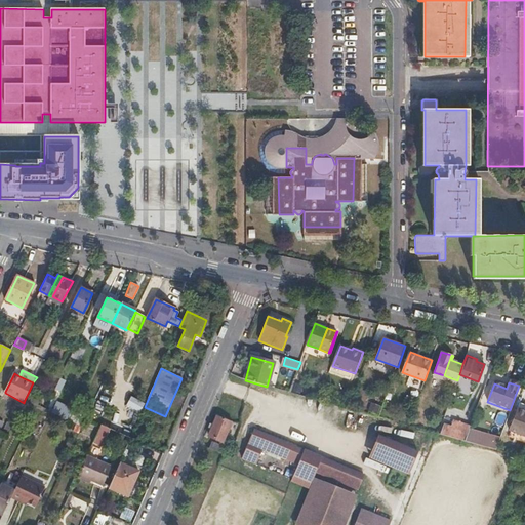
[(28,394),(25,400),(33,403),(36,397),(28,394)]
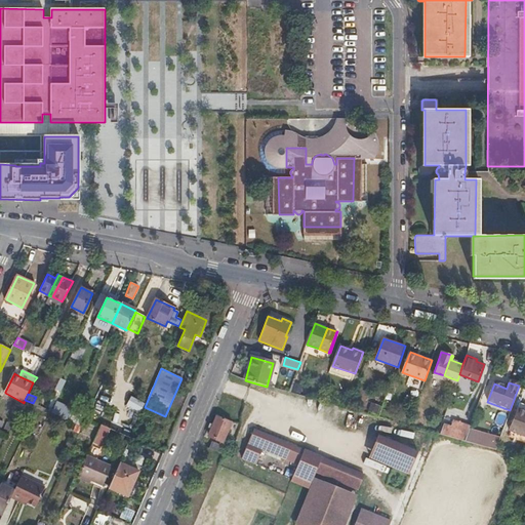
[(376,413),(379,405),(370,402),(367,410),(376,413)]
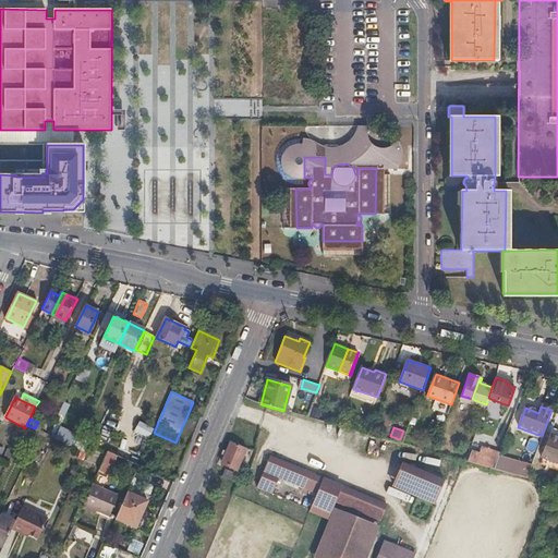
[(61,428),(56,439),(72,447),(76,435),(61,428)]
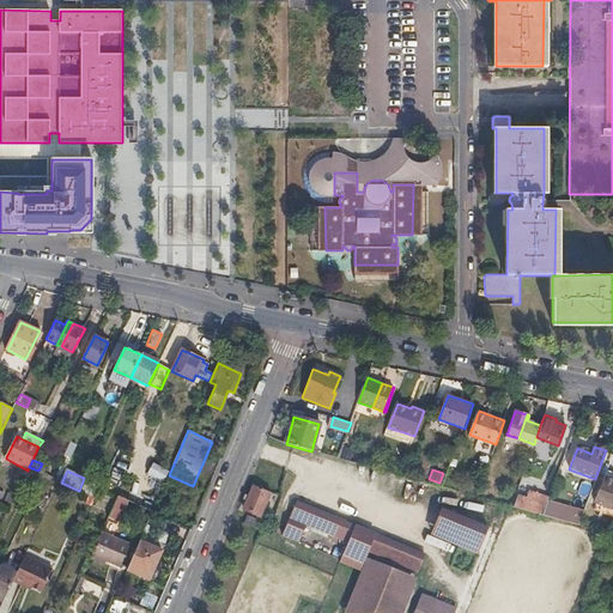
[(595,503),(601,505),(611,479),(605,478),(595,503)]
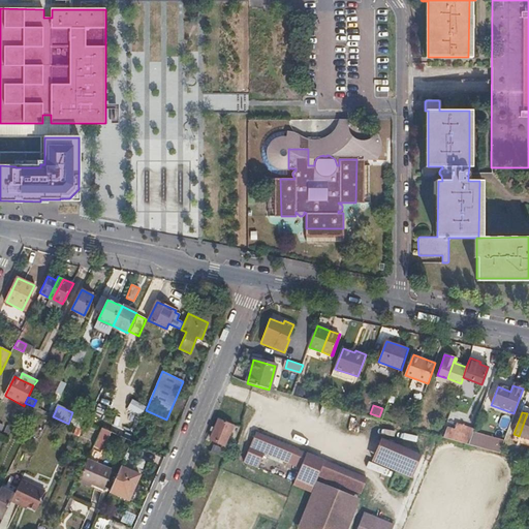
[(519,436),(528,439),(528,414),(527,413),(519,436)]
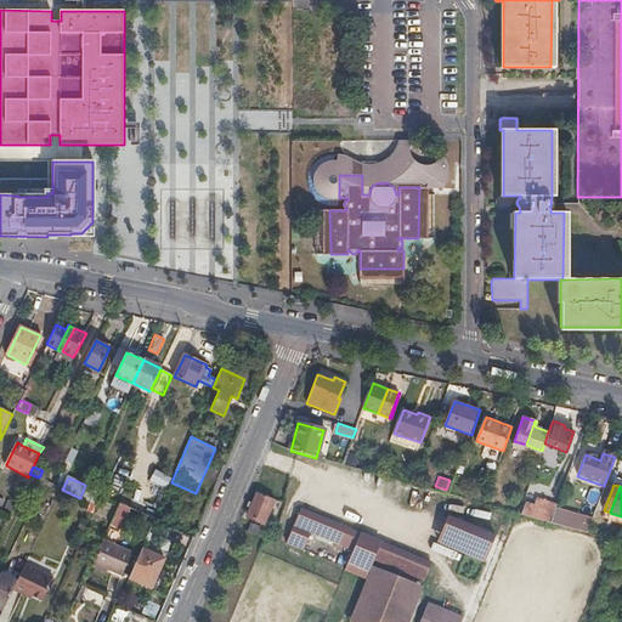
[(265,496),(256,492),(247,516),(264,524),(273,501),(265,496)]
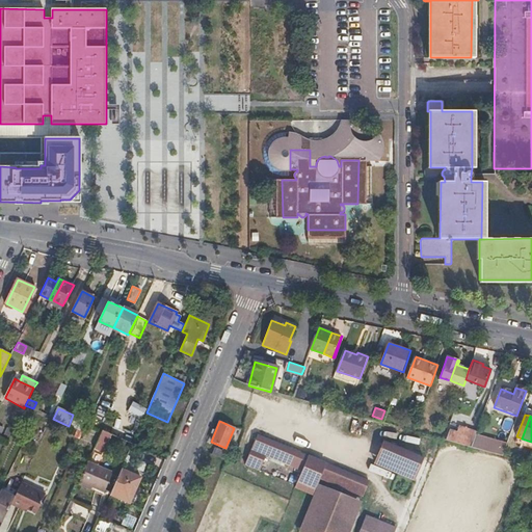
[(454,433),(451,443),(471,448),(474,439),(477,432),(457,426),(454,433)]
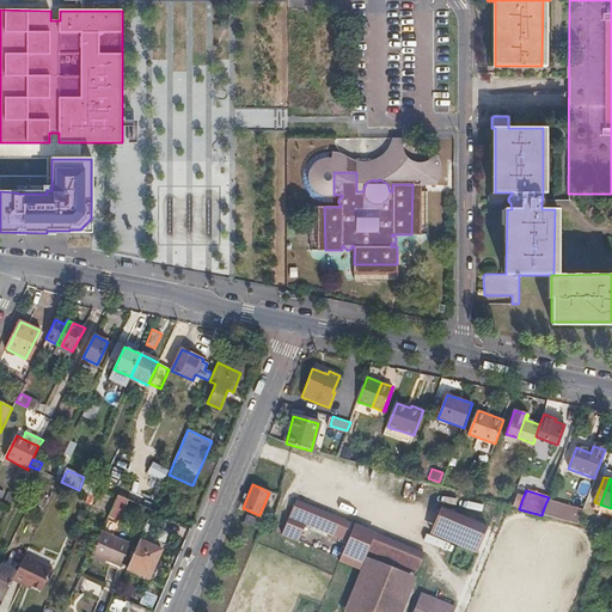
[(514,495),(509,507),(519,509),(522,499),(514,495)]
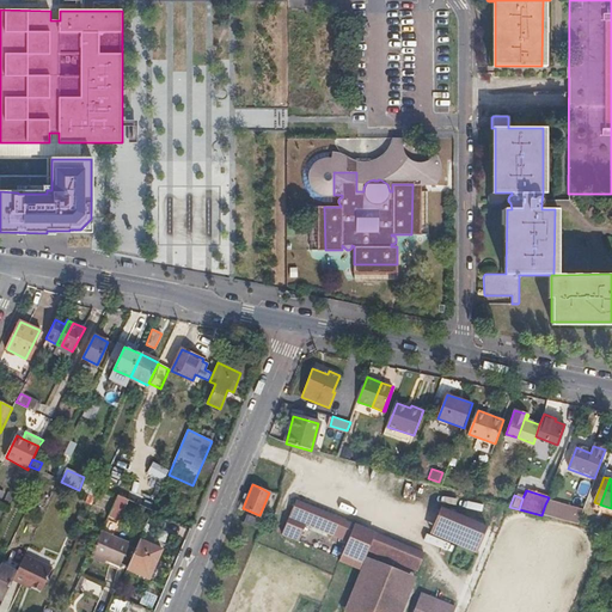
[(295,502),(283,534),(301,542),(306,528),(347,544),(340,562),(361,570),(375,533),(295,502)]
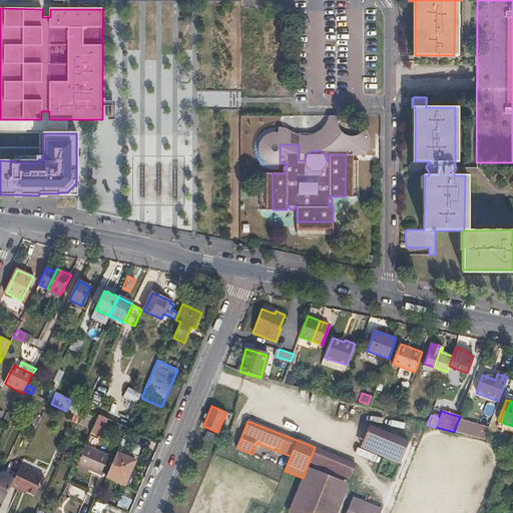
[(457,423),(454,432),(485,441),(488,432),(457,423)]
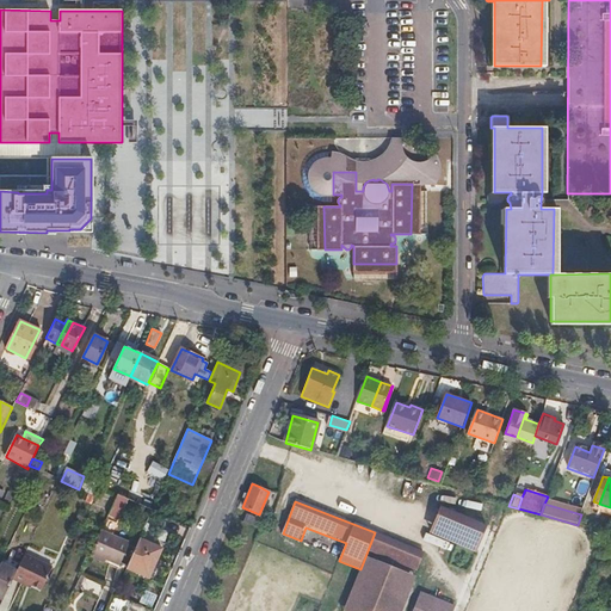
[(440,508),(431,536),(476,555),(486,529),(440,508)]
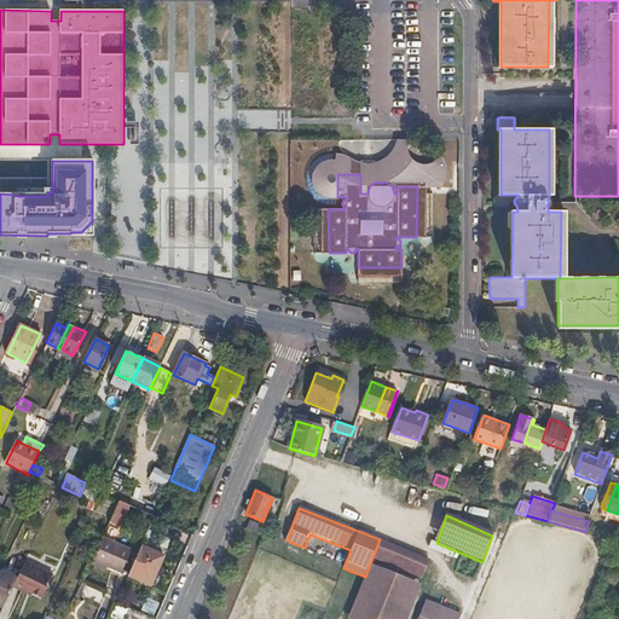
[(243,528),(265,537),(267,528),(247,519),(243,528)]
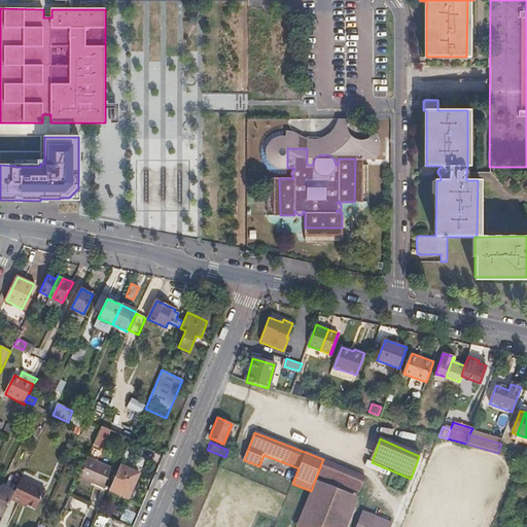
[(112,467),(88,456),(78,476),(92,482),(103,487),(112,467)]
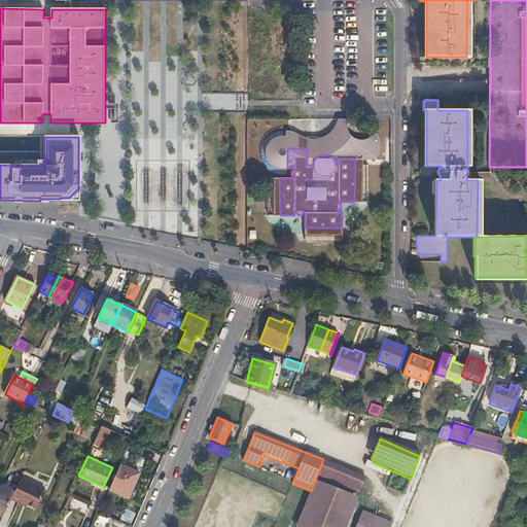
[(328,463),(322,482),(359,496),(366,478),(328,463)]
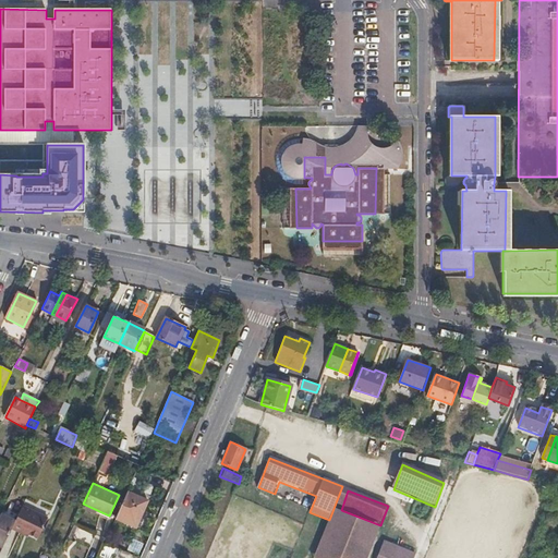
[(147,501),(128,492),(116,519),(136,529),(147,501)]
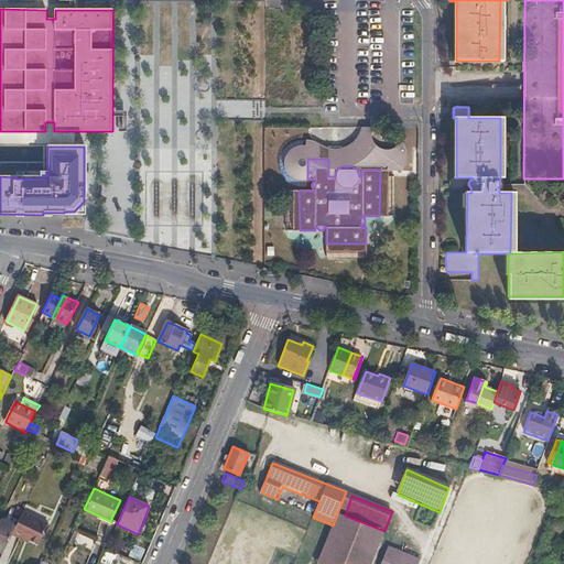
[(84,509),(83,513),(96,520),(98,516),(84,509)]
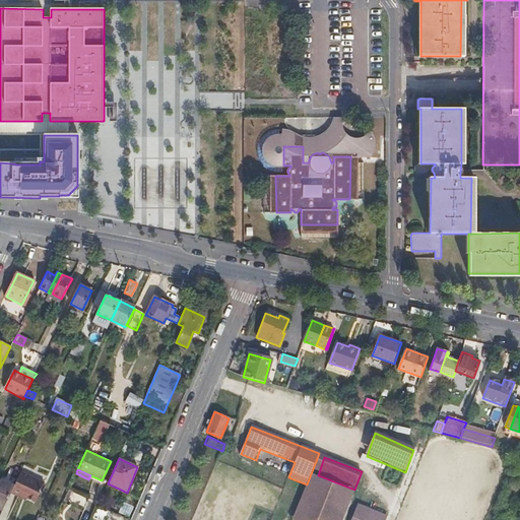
[(13,485),(10,493),(27,500),(28,498),(37,502),(45,482),(21,471),(13,485)]
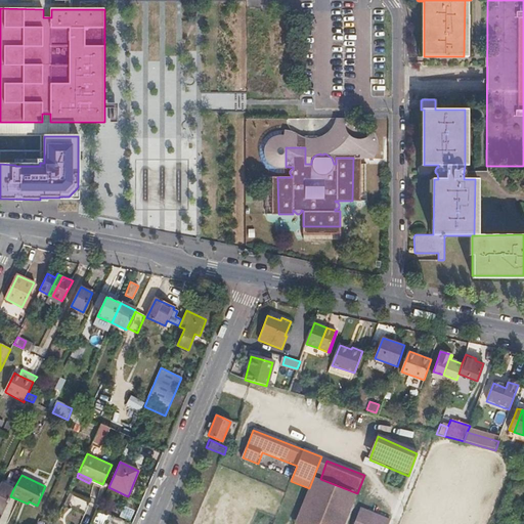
[(315,480),(297,523),(346,523),(356,496),(315,480)]
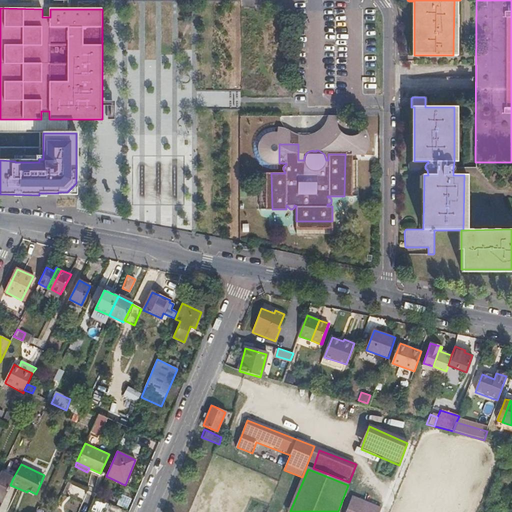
[(0,499),(3,501),(10,485),(13,478),(0,472),(0,499)]
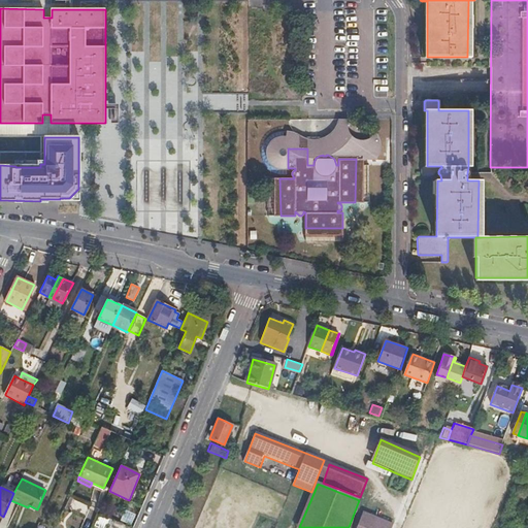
[(70,496),(65,504),(80,515),(86,507),(70,496)]
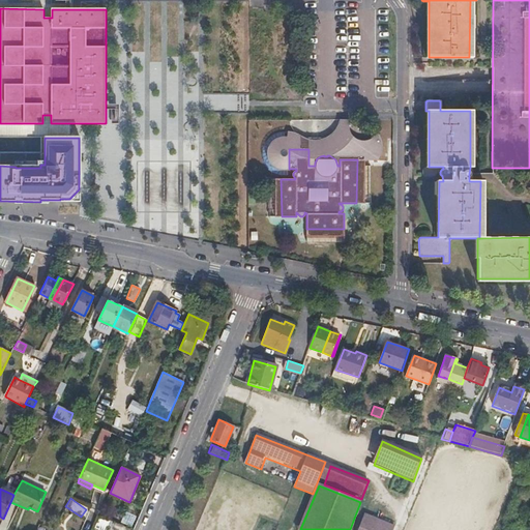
[(120,522),(130,527),(136,516),(124,511),(120,522)]
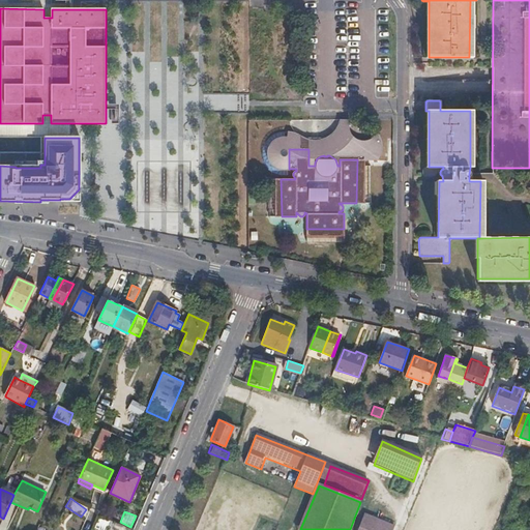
[(95,527),(106,529),(109,519),(97,516),(95,527)]
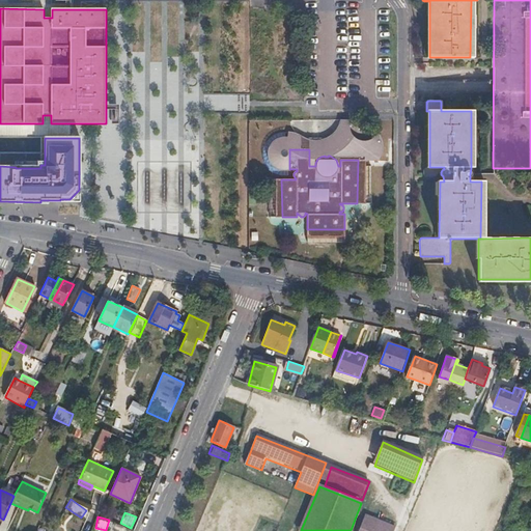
[(366,516),(361,530),(393,530),(395,529),(366,516)]
